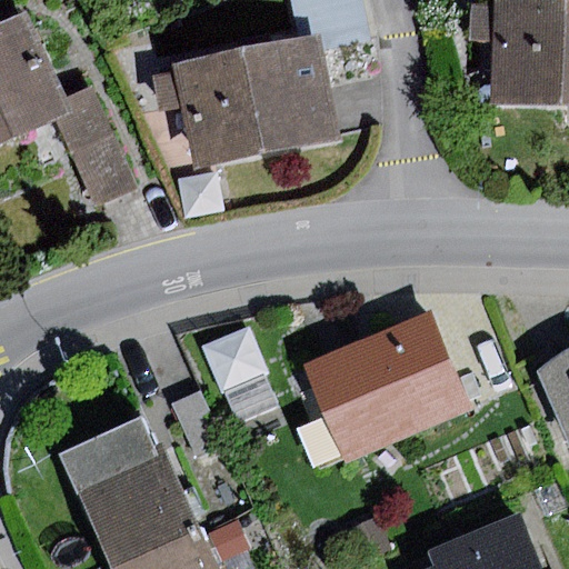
[(290,0),(300,43),(321,40),(370,30),(362,0),(290,0)]
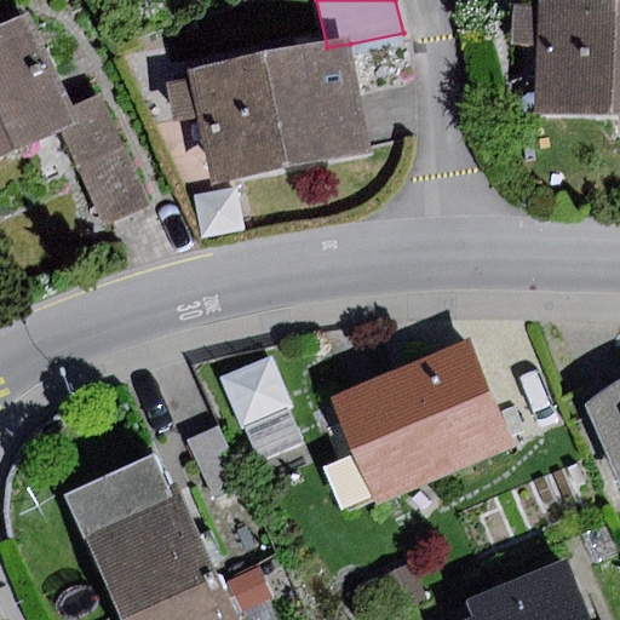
[(537,113),(619,114),(619,1),(540,0),(537,113)]
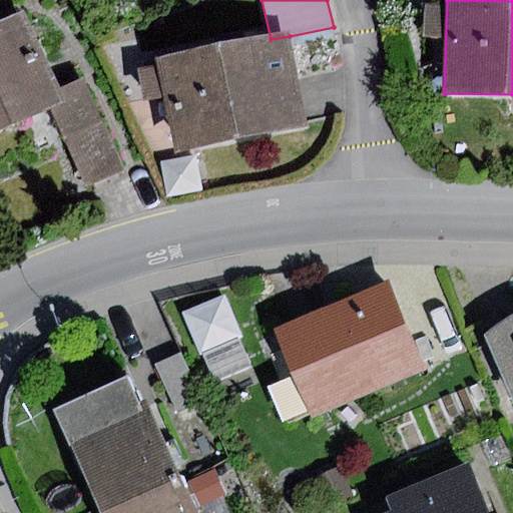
[(23,11),(0,21),(0,129),(47,107),(65,99),(23,11)]
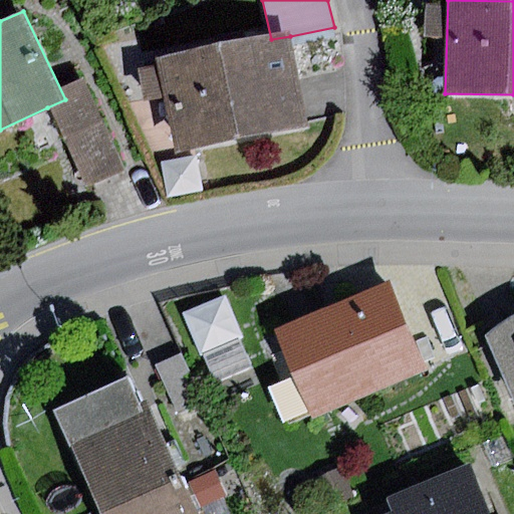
[(177,151),(306,127),(290,36),(271,39),(161,58),(177,151)]
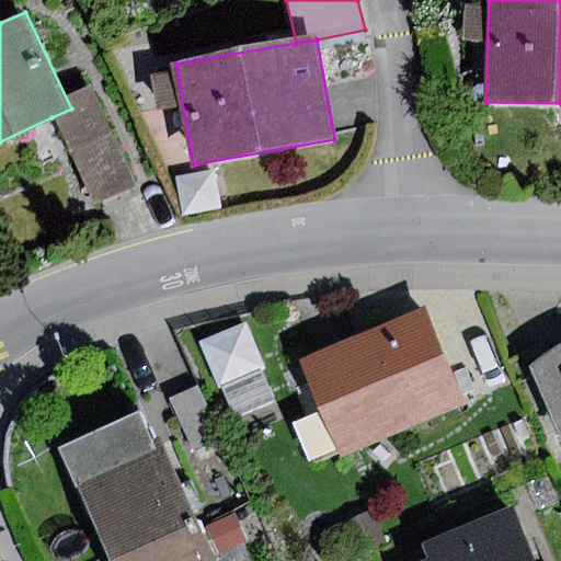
[(94,96),(71,109),(52,117),(93,203),(136,183),(94,96)]
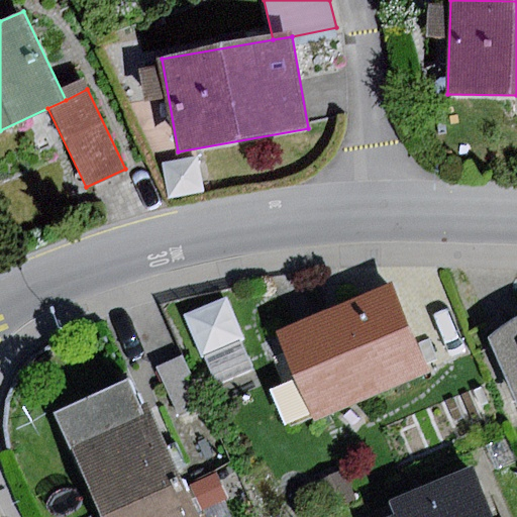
[(389,286),(276,332),(311,418),(424,372),(389,286)]
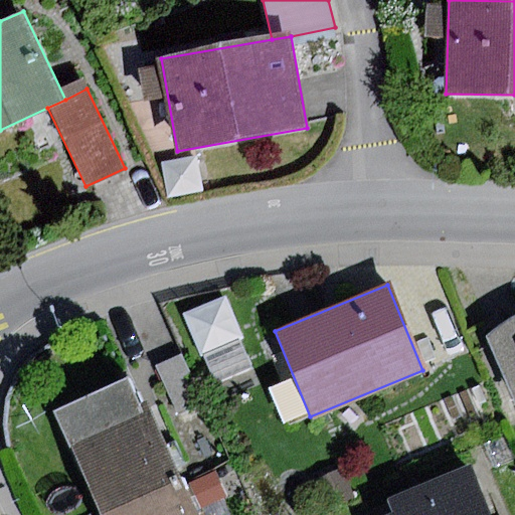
[(224,297),(185,313),(203,358),(242,341),(224,297)]
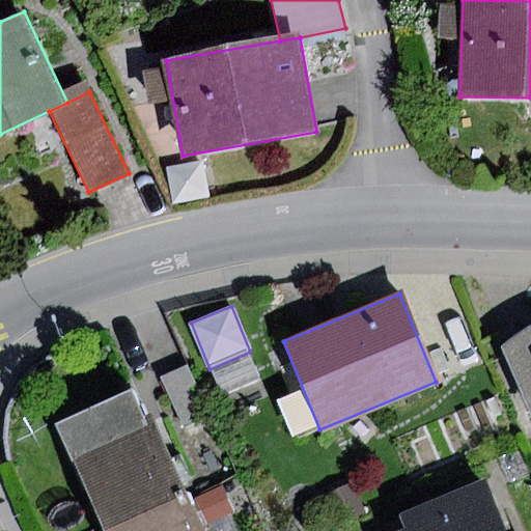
[(530,327),(519,334),(501,347),(530,416),(530,327)]
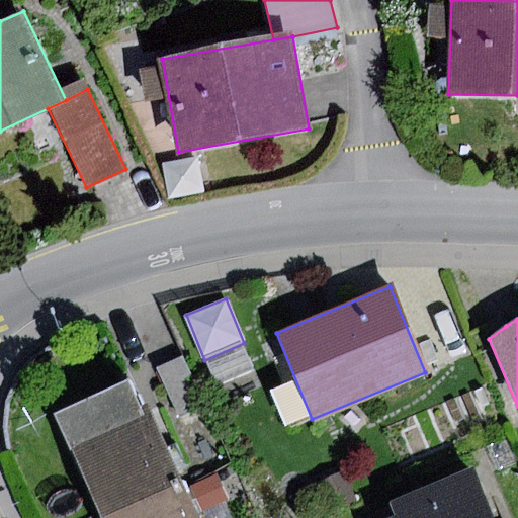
[(183,357),(157,368),(178,418),(204,407),(183,357)]
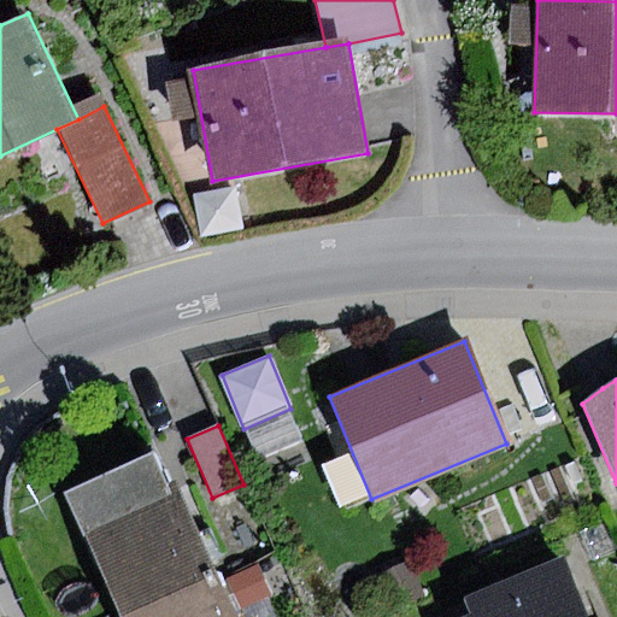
[(121,616),(133,616),(217,580),(181,497),(172,501),(152,456),(66,493),(87,539),(121,616)]
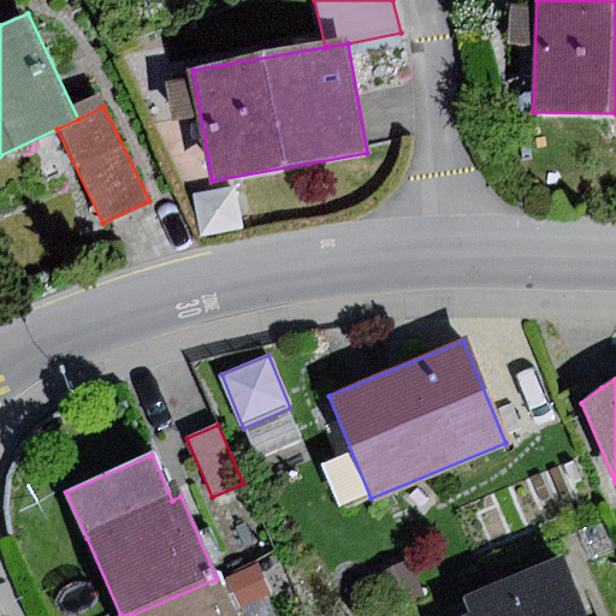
[(587,615),(561,555),(471,594),(479,614),(472,615),(587,615)]
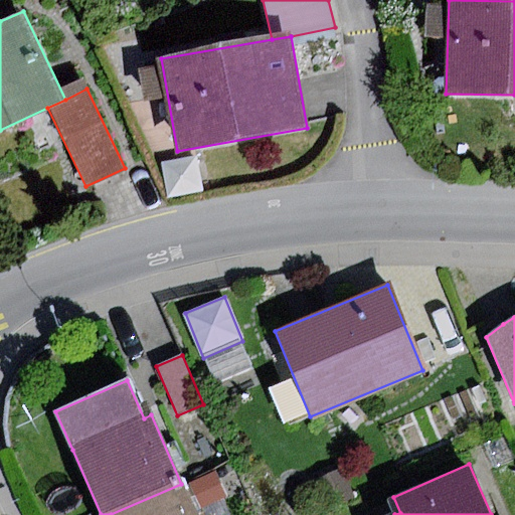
[(195,514),(181,484),(111,514),(195,514)]
